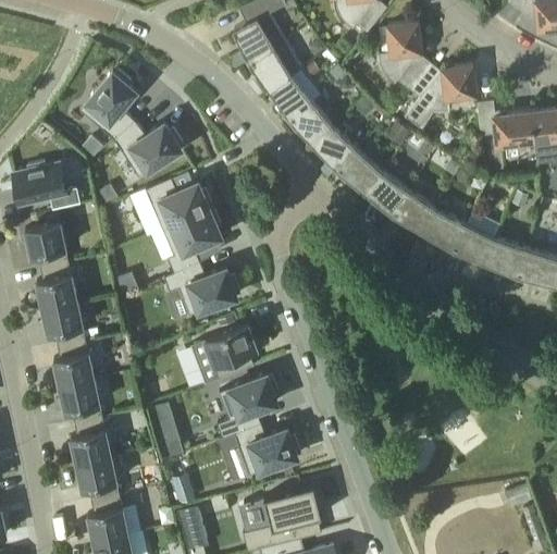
[(287,5),(284,0),(257,0),(239,8),(247,24),(235,31),(245,50),(239,53),(247,65),(274,48),(286,41),(270,14),(287,5)]
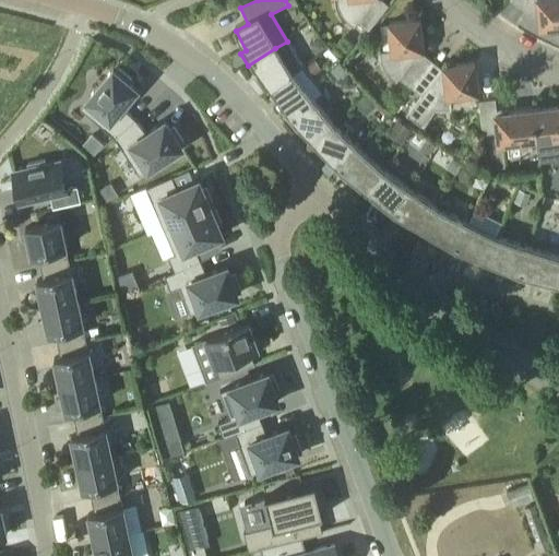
[(375,3),(377,0),(337,0),(339,10),(342,16),(346,23),(354,30),(357,26),(368,35),(385,12),(375,3)]
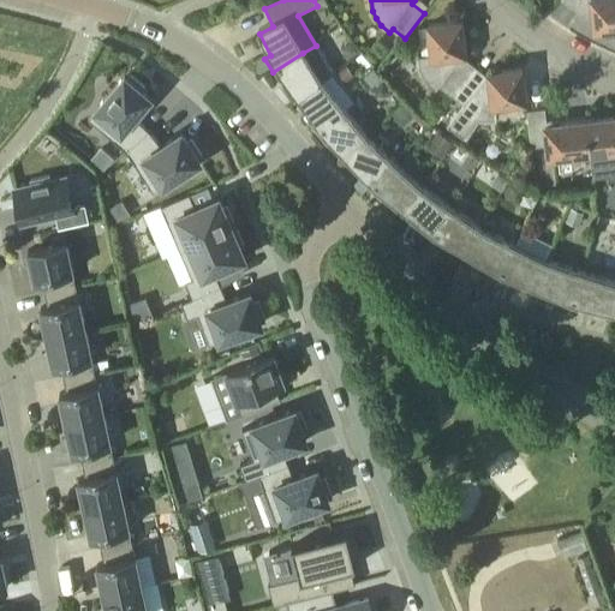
[(590,0),(566,0),(586,16),(593,15),(596,33),(614,30),(614,0),(599,0),(591,1),(590,0)]
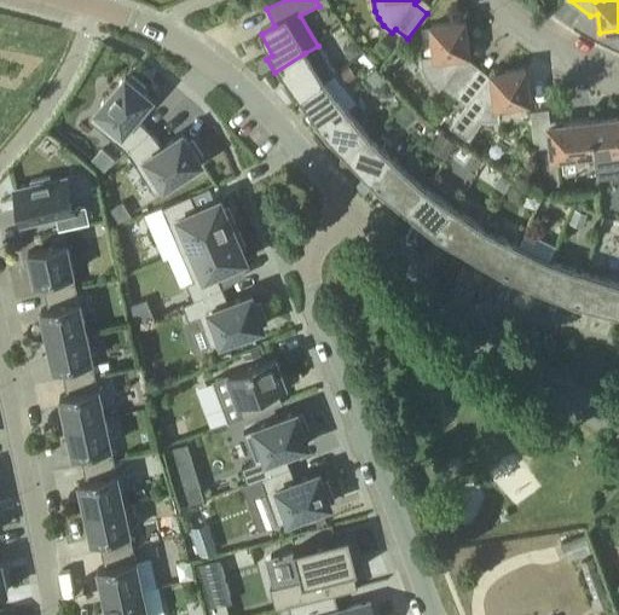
[(455,99),(475,75),(462,64),(468,57),(464,25),(432,29),(435,59),(421,61),(422,71),(426,80),(431,87),(439,93),(443,90),(455,99)]
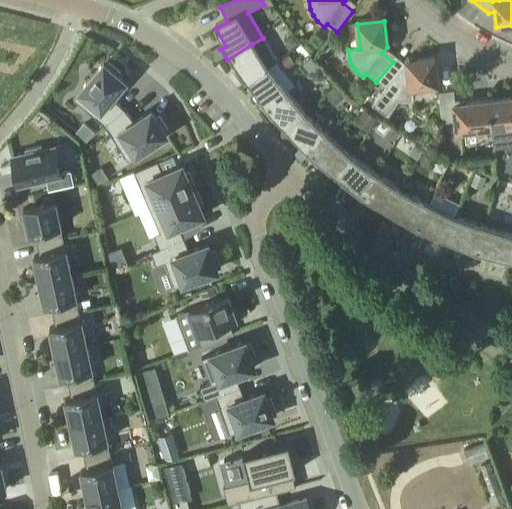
[(284,42),(290,52),(299,45),(293,36),(284,42)]
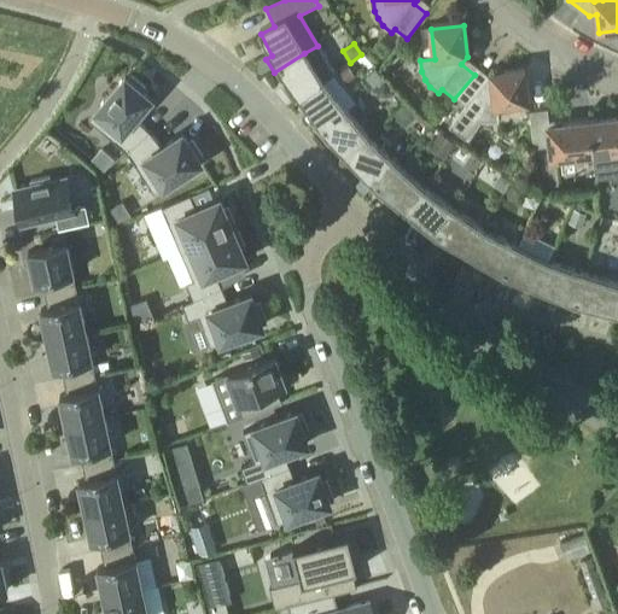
[(333,77),(336,76),(318,46),(304,53),(274,72),(283,86),(287,82),(301,101),(333,77)]
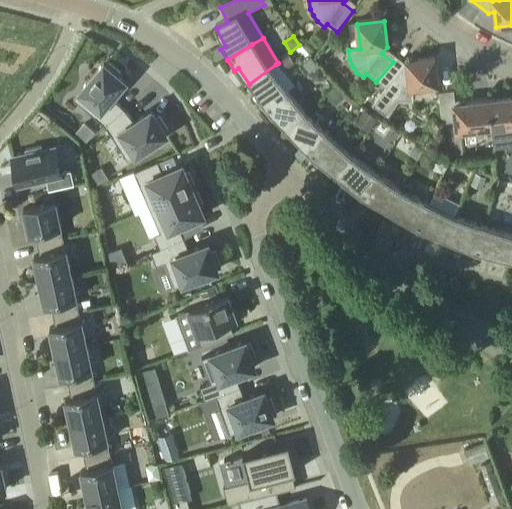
[(318,68),(311,58),(302,66),(309,75),(318,68)]
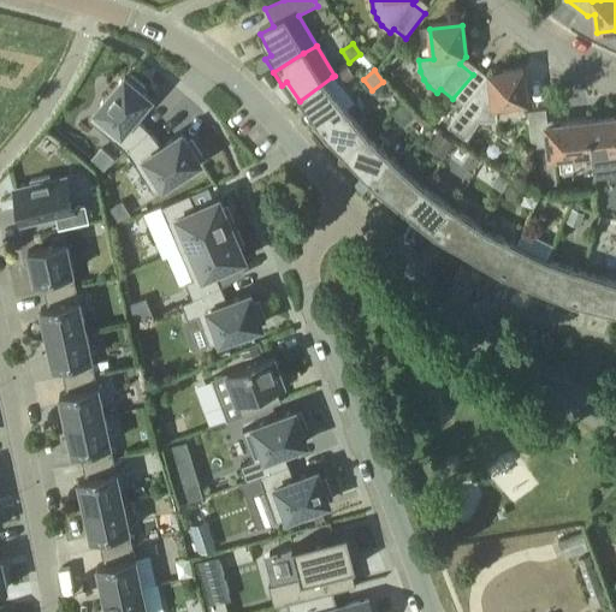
[(473,75),(452,99),(465,110),(462,113),(471,119),(478,123),(487,124),(497,123),(496,108),(526,105),(522,73),(491,77),(485,84),(473,75)]
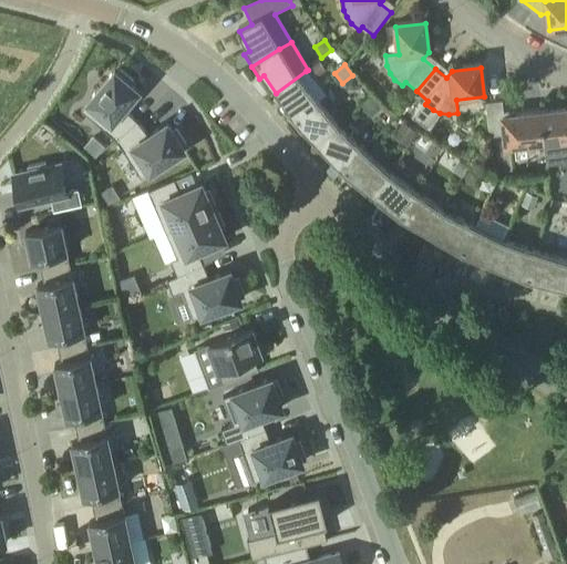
[(306,71),(276,93),(288,111),(284,114),(292,125),(318,104),(327,96),(306,71)]
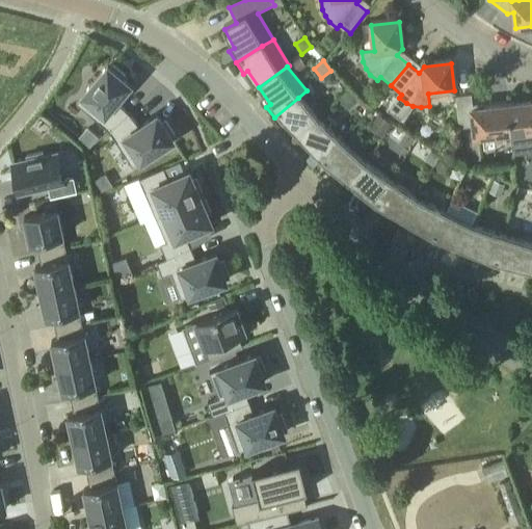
[(108,134),(128,116),(115,105),(130,88),(123,82),(125,79),(112,69),(110,71),(107,69),(76,106),(108,134)]
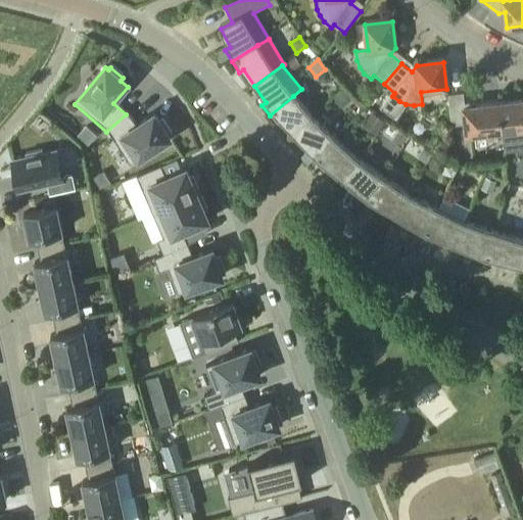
[(333,81),(326,73),(317,80),(322,85),(328,86),(333,81)]
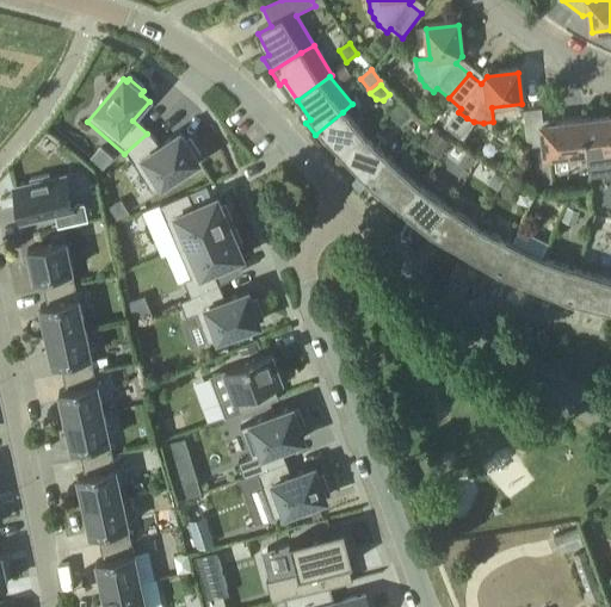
[(345,159),(365,140),(343,112),(315,135),(325,147),(329,142),(345,159)]
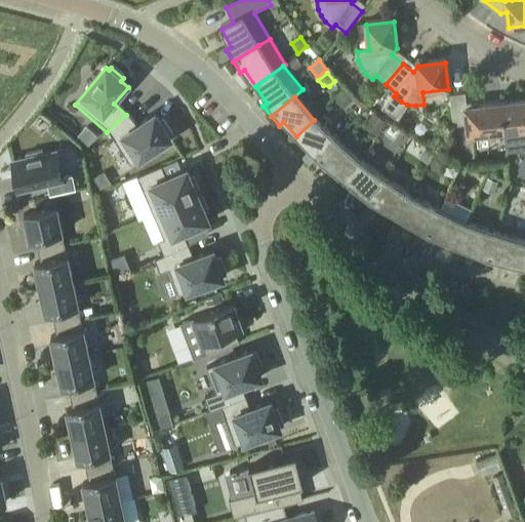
[(505,133),(500,106),(467,110),(466,99),(451,102),(454,128),(468,127),(469,137),(505,133)]
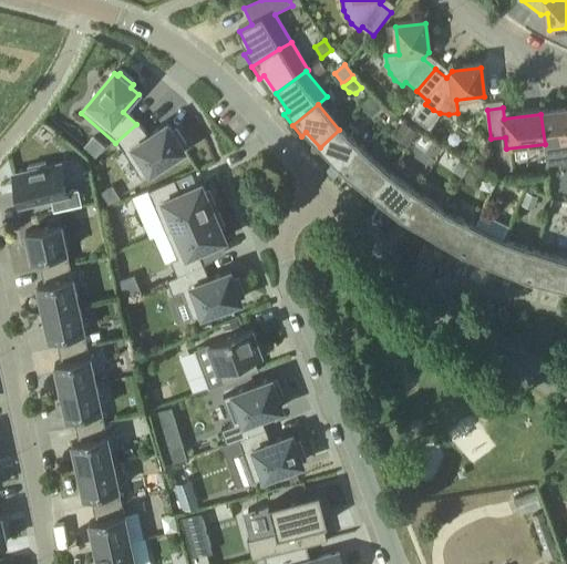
[(566,111),(540,114),(545,144),(547,168),(566,165),(566,111)]
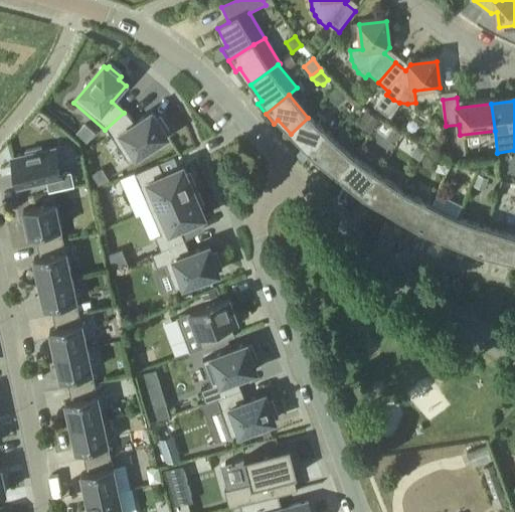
[(135,126),(124,113),(105,130),(128,164),(167,139),(165,137),(169,134),(160,120),(156,123),(151,115),(135,126)]
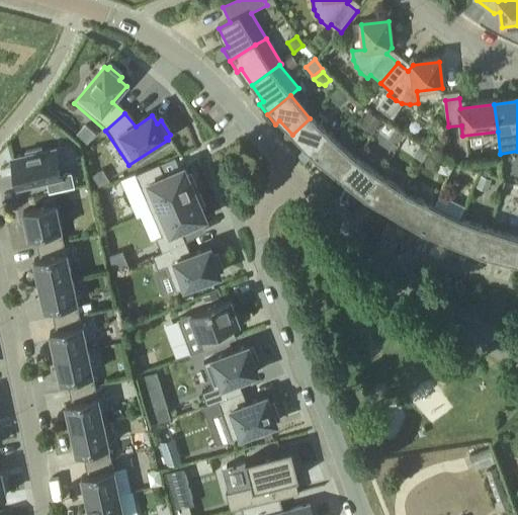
[(373,137),(382,123),(368,114),(359,127),(373,137)]
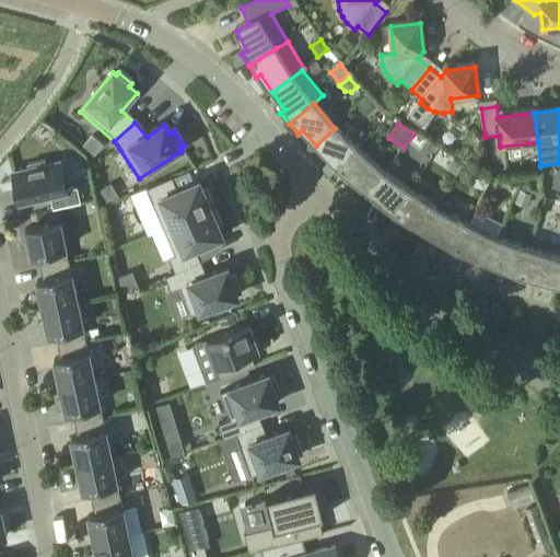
[(338,175),(360,151),(335,128),(316,146),(331,162),(327,165),(338,175)]
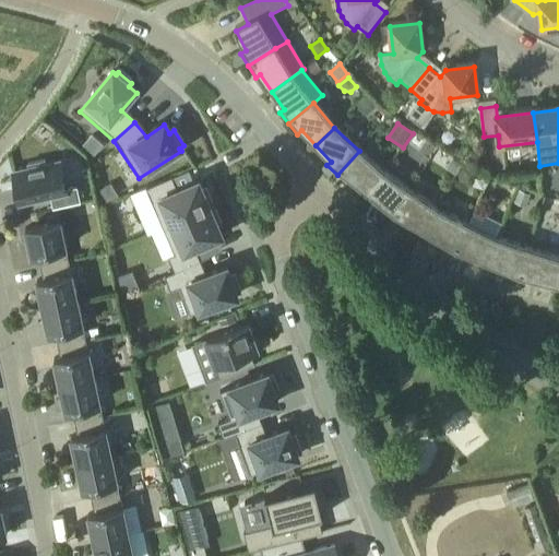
[(103,148),(91,138),(82,149),(94,158),(103,148)]
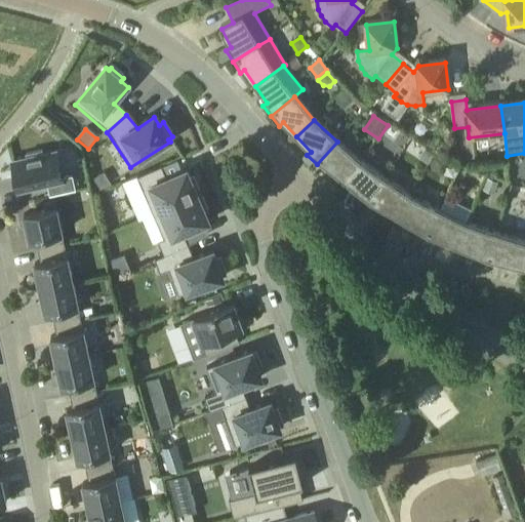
[(346,182),(360,163),(337,142),(317,164),(326,173),(329,169),(346,182)]
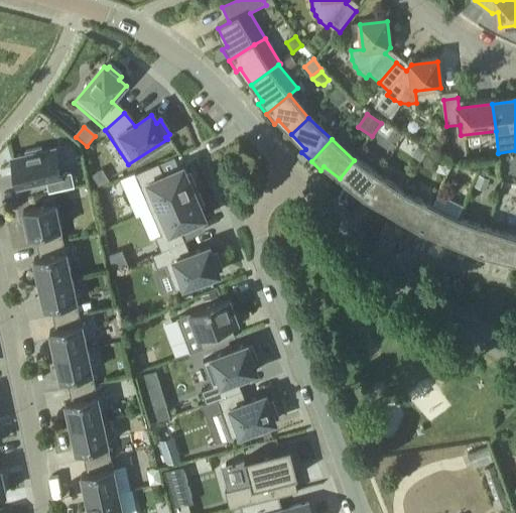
[(418,148),(412,157),(421,162),(426,154),(418,148)]
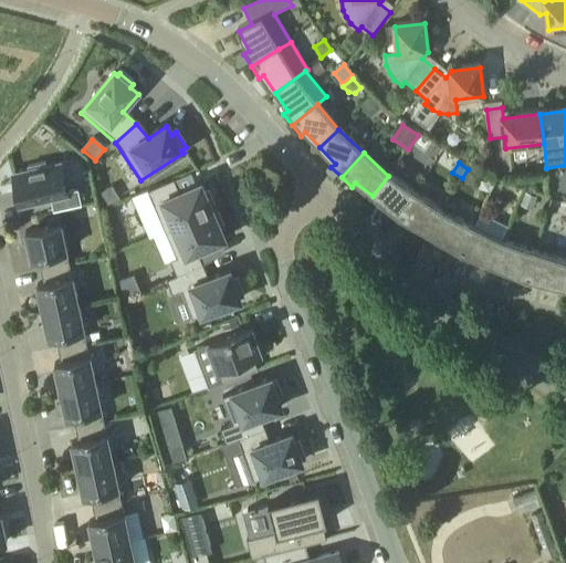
[(48,170),(46,166),(29,169),(30,175),(13,178),(21,209),(52,201),(55,215),(82,208),(79,193),(66,196),(60,167),(48,170)]
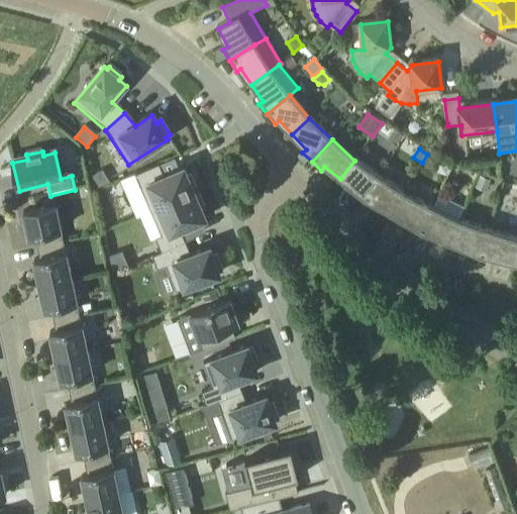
[(363,202),(380,178),(354,161),(340,179),(355,191),(352,195),(363,202)]
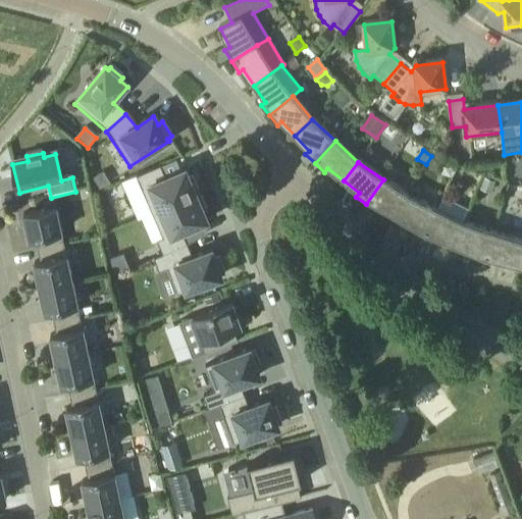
[(136,178),(152,216),(199,196),(192,178),(188,180),(185,172),(165,180),(160,168),(136,178)]
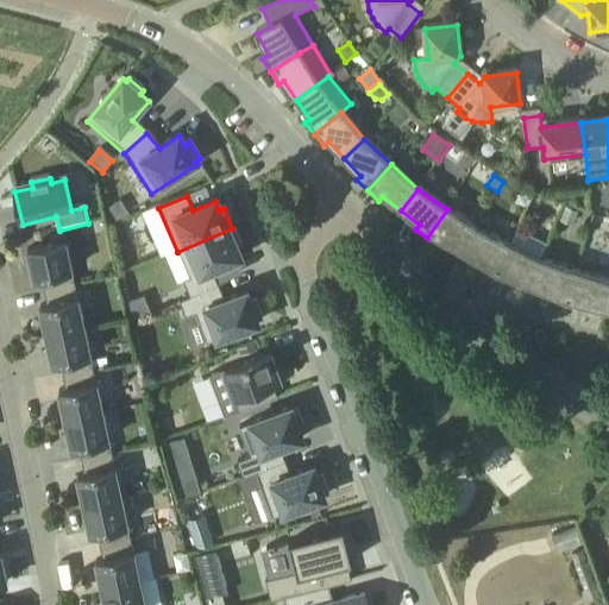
[(463,253),(477,229),(447,209),(427,238),(440,247),(444,241),(463,253)]
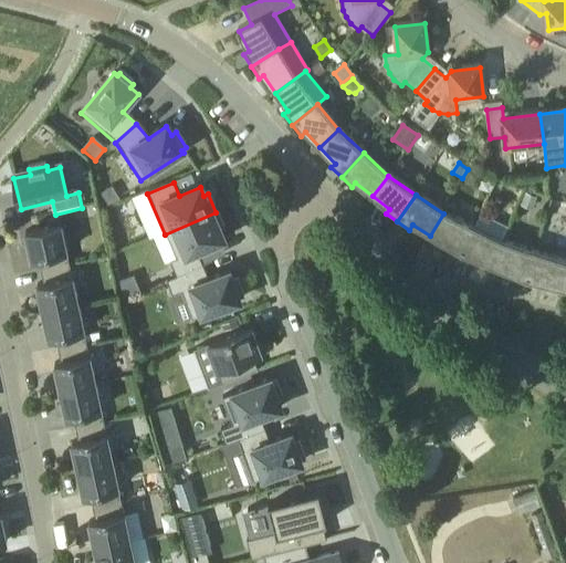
[(521,207),(533,212),(538,200),(526,196),(521,207)]
